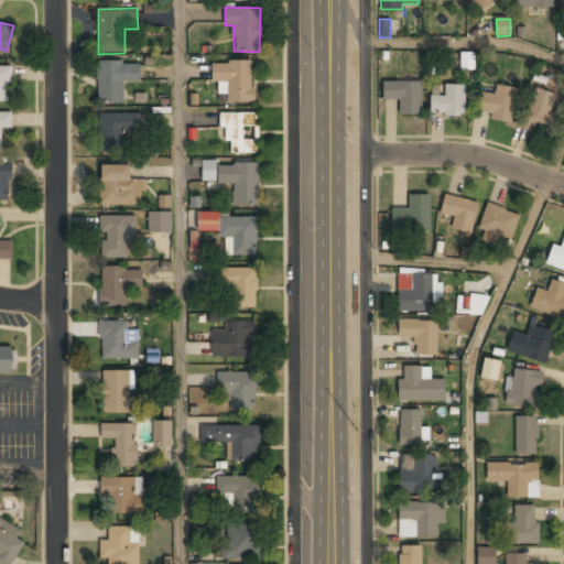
[(475,53),(459,52),(459,69),(474,71),(475,53)]
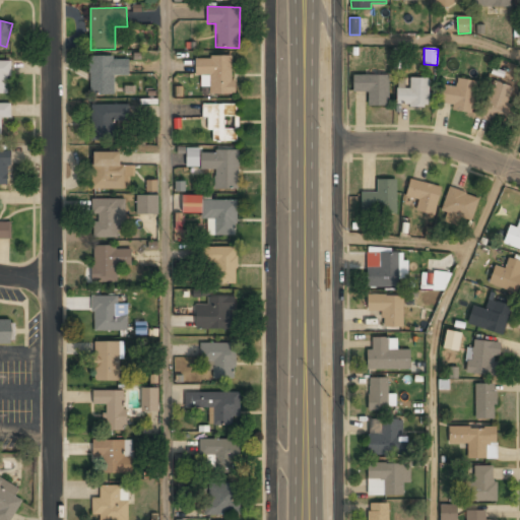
[(234,56),(195,57),(196,75),(209,75),(210,93),(234,93),(234,56)]
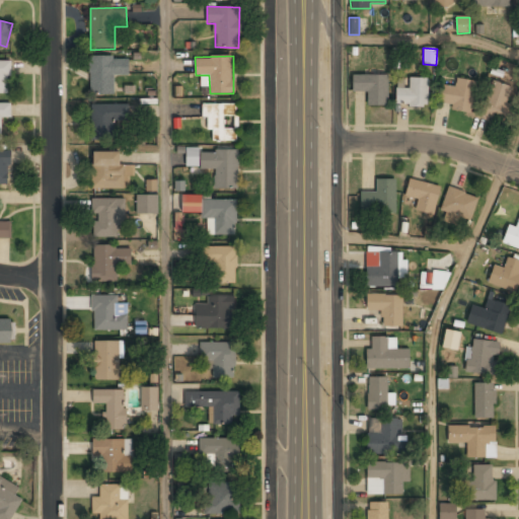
[(90,57),(89,93),(115,93),(115,75),(129,75),(129,57),(90,57)]
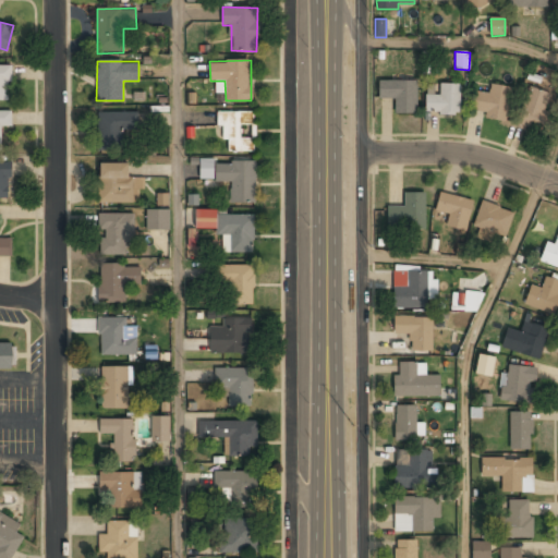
[(11,65),(0,65),(0,100),(11,100),(11,65)]
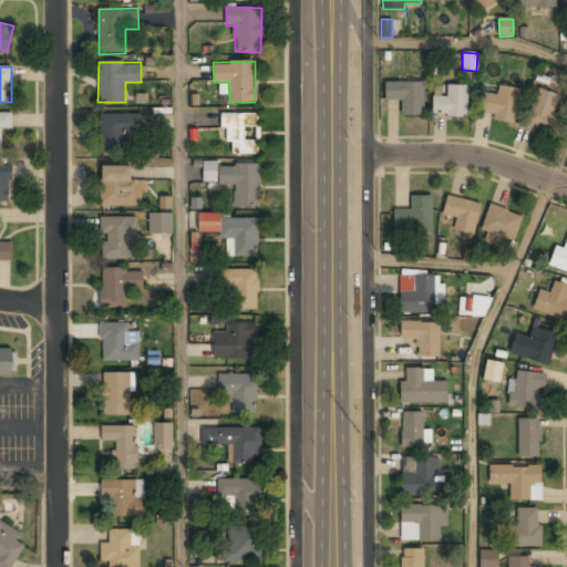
[(385,101),(401,101),(401,115),(424,115),(424,82),(385,82),(385,101)]
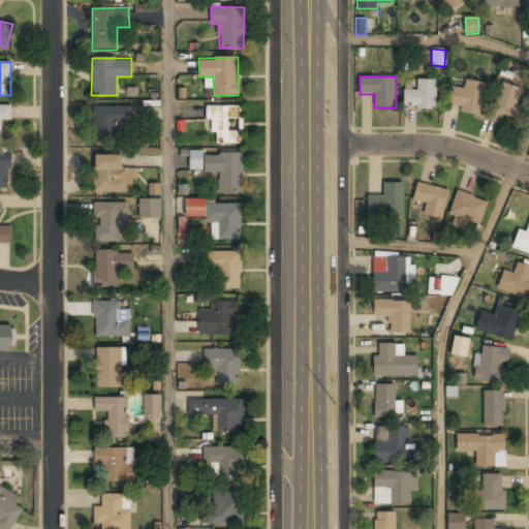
[(416,90),(404,90),(404,107),(436,107),(436,80),(416,80),(416,90)]
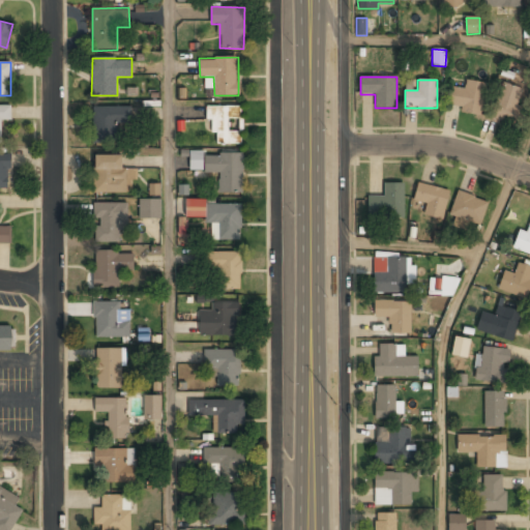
[(448,109),(482,113),(486,82),(466,80),(465,89),(450,87),(448,109)]
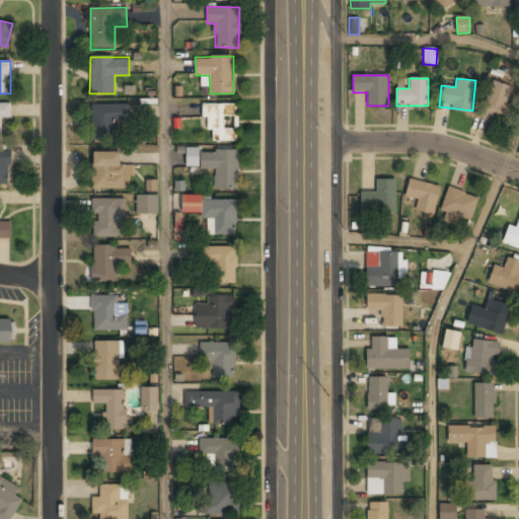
[(515,88),(494,80),(480,115),(503,123),(515,88)]
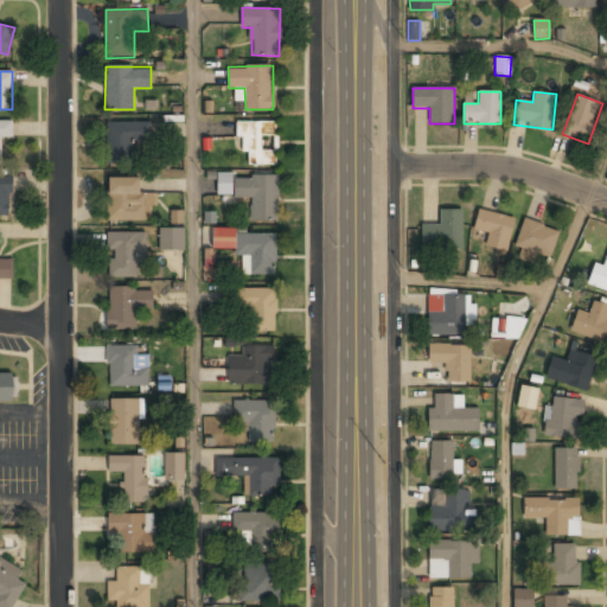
[(0,164),(1,138),(13,138),(13,121),(0,121),(0,164)]
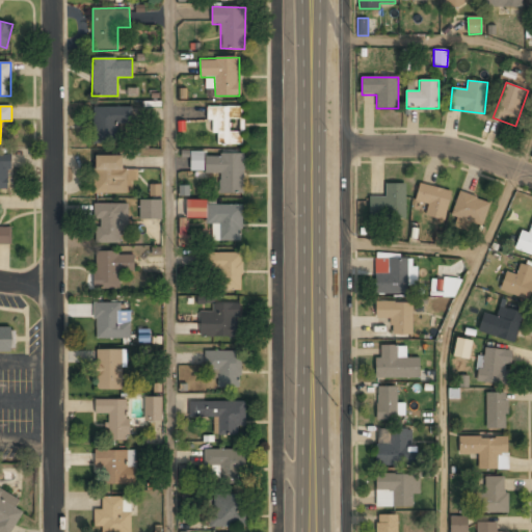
[(208,133),(217,133),(217,144),(242,144),(242,106),(208,106),(208,133)]
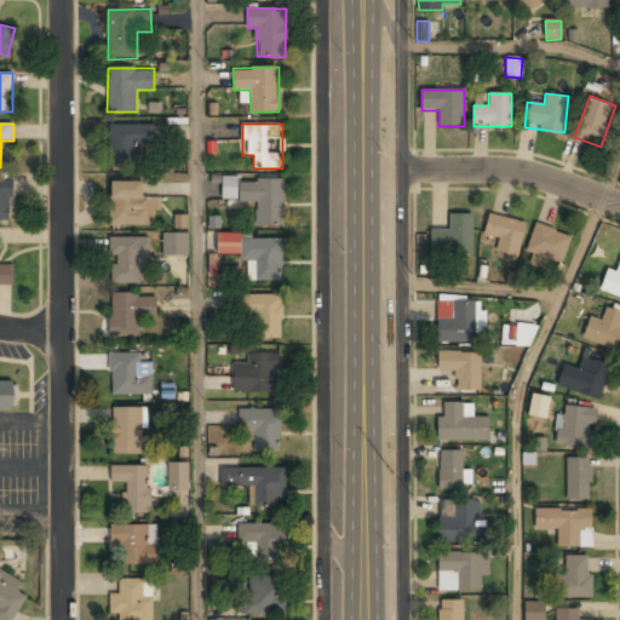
[(109,166),(136,166),(136,145),(153,145),(153,125),(109,125),(109,166)]
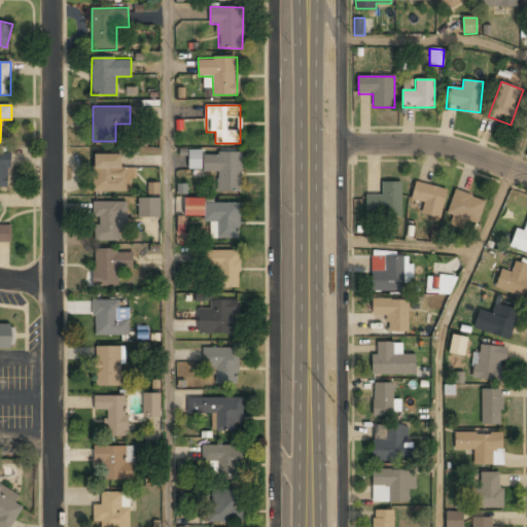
[(188,169),(203,169),(202,149),(188,149),(188,169)]
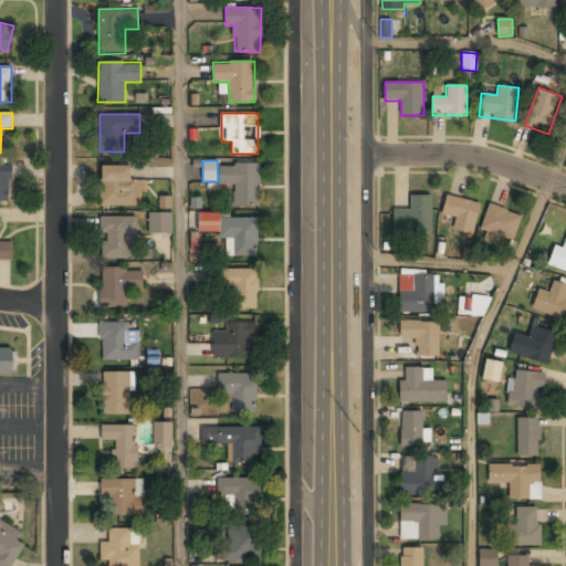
[(11,165),(0,165),(0,200),(11,200),(11,165)]
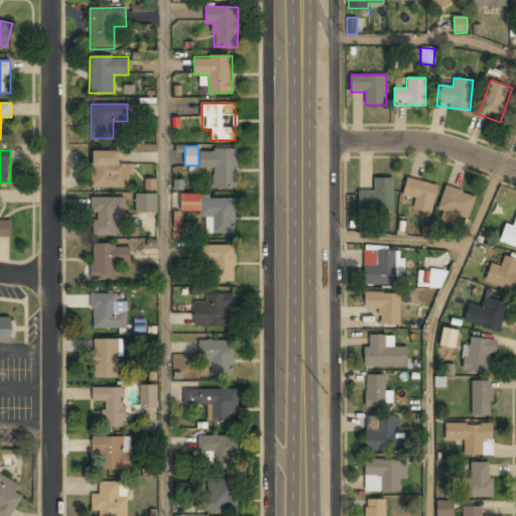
[(200,168),(213,168),(213,187),(237,187),(237,150),(200,150),(200,168)]
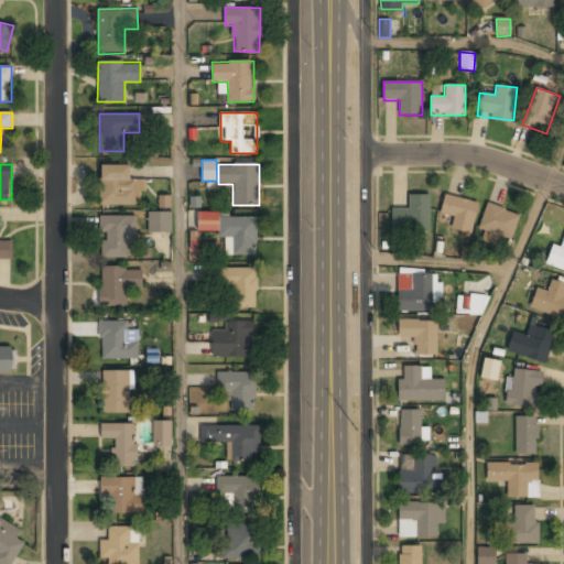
[(142,181),(130,181),(130,165),(100,165),(100,205),(142,205),(142,181)]
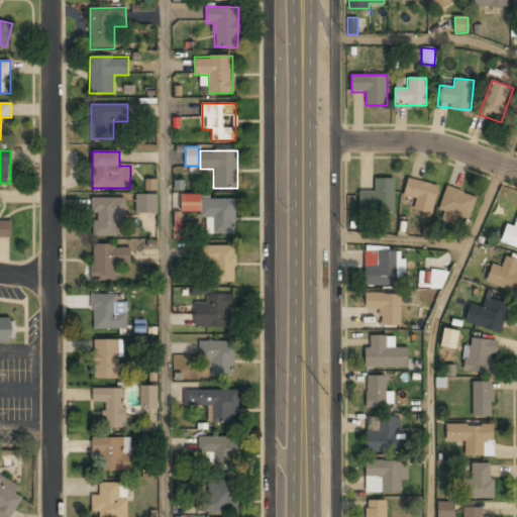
[(393,177),(374,177),(374,189),(359,189),(359,209),(393,209),(393,177)]
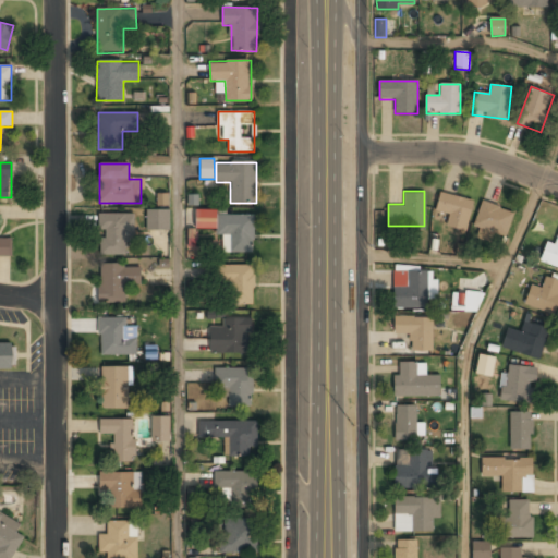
[(473,199),(440,192),(436,211),(448,214),(446,226),(466,230),(473,199)]
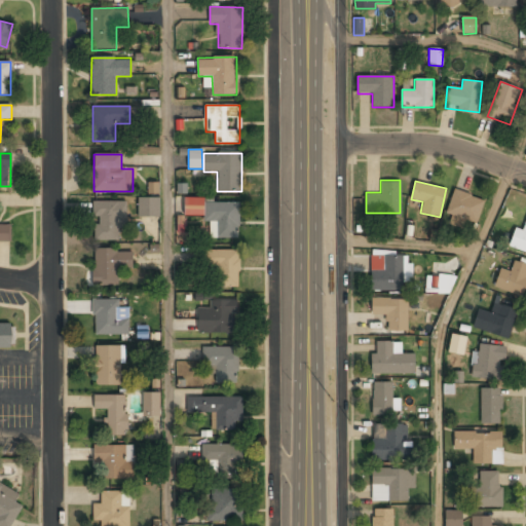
[(159,182),(148,182),(148,193),(159,193),(159,182)]
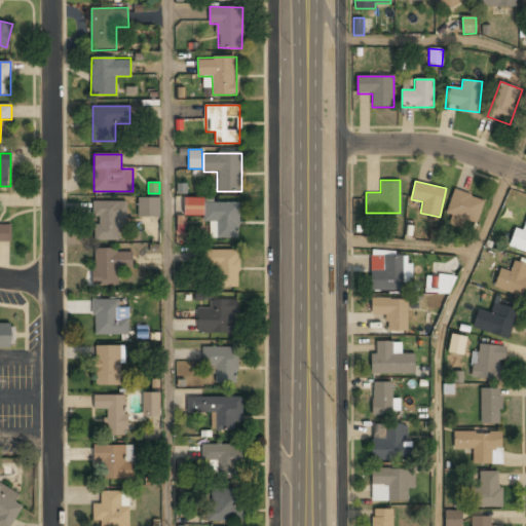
[(486,200),(456,189),(446,215),(476,226),(486,200)]
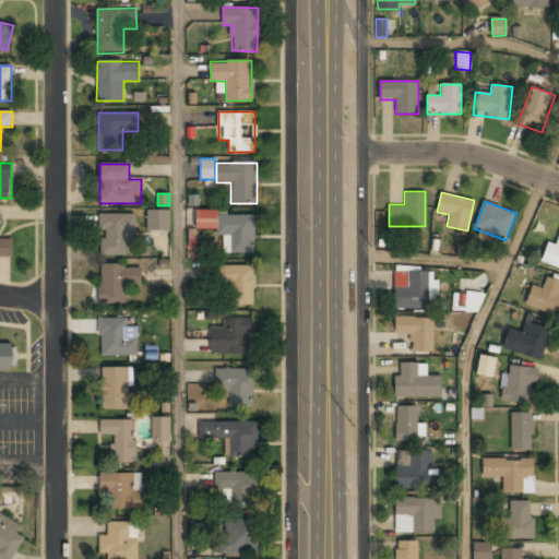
[(146,210),(146,229),(169,229),(169,210),(146,210)]
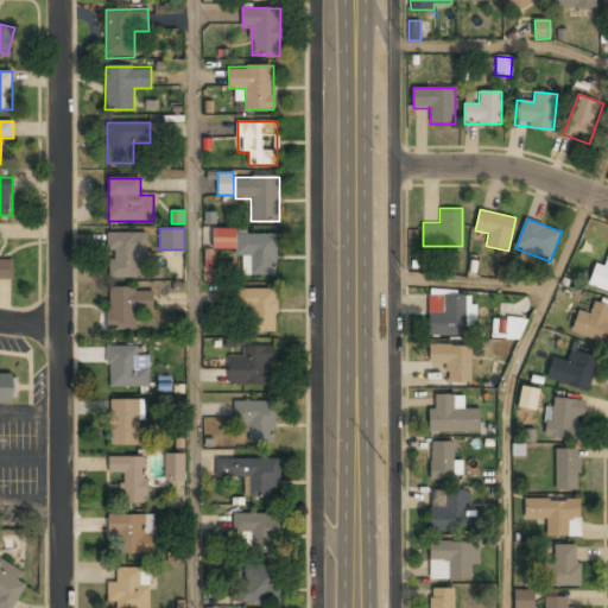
[(216,232),(215,251),(245,251),(245,274),(277,276),(278,233),(216,232)]
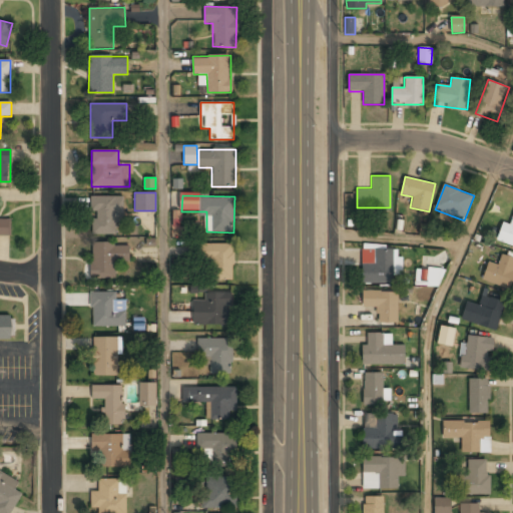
[(123,214),(123,196),(92,196),(92,235),(117,235),(117,214),(123,214)]
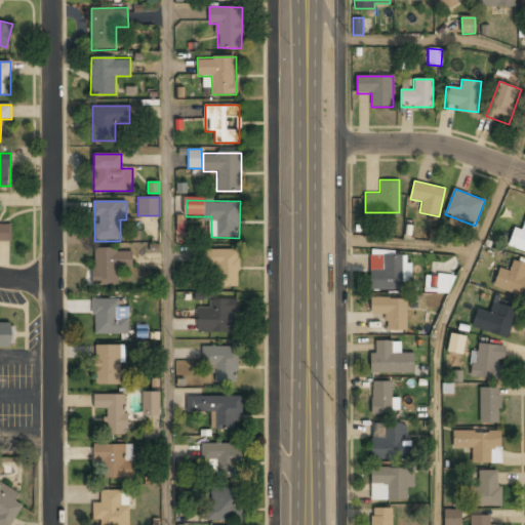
[(524,251),(524,219),(523,228),(514,226),(510,248),(524,251)]
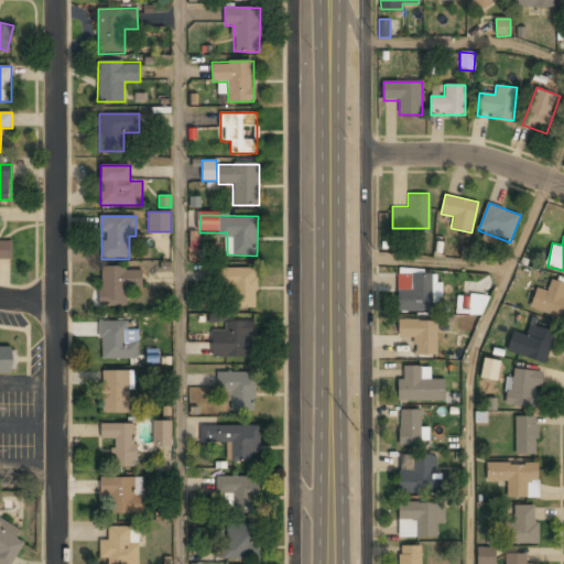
[(0,258),(12,258),(12,239),(0,239),(0,258)]
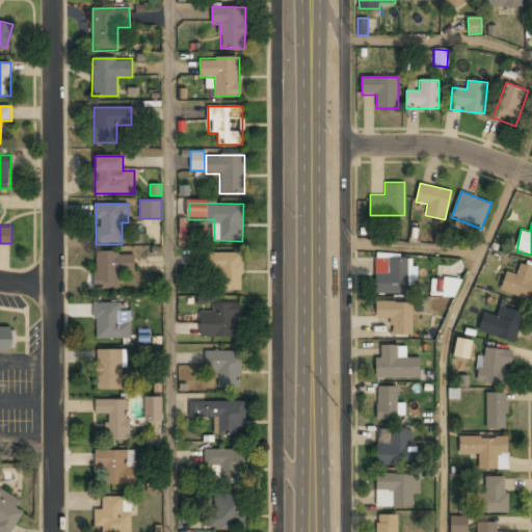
[(120,290),(120,271),(133,271),(133,253),(96,253),(96,290),(120,290)]
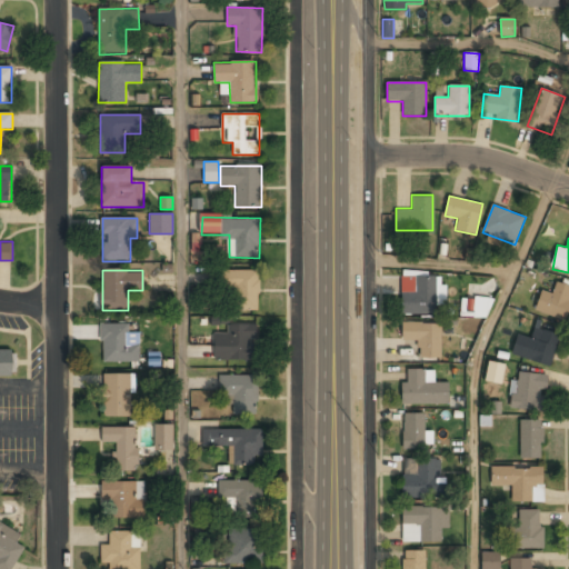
[(233,310),(259,310),(259,270),(225,270),(225,290),(233,290),(233,310)]
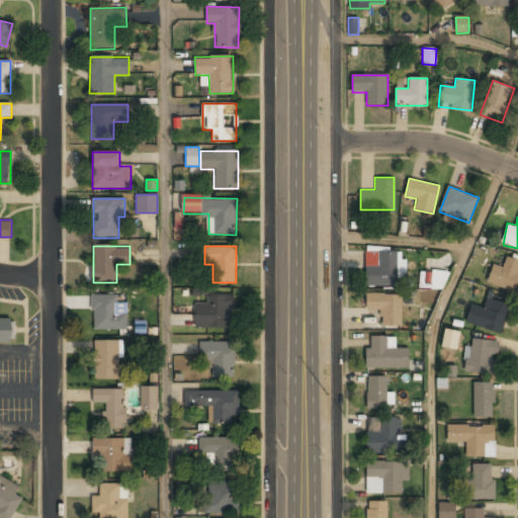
[(398,286),(398,251),(366,251),(366,286),(398,286)]
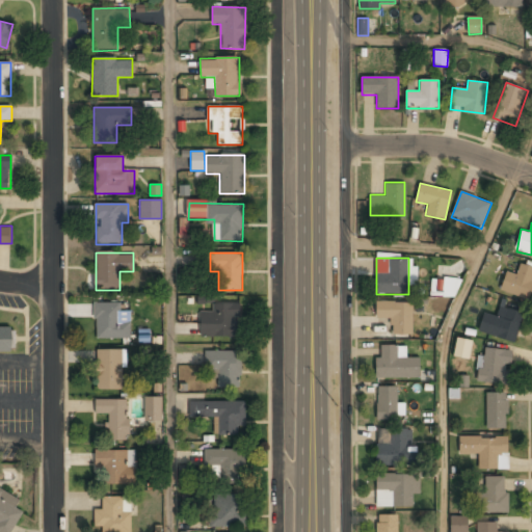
[(531,295),(531,265),(519,265),(519,271),(504,271),(504,295),(531,295)]
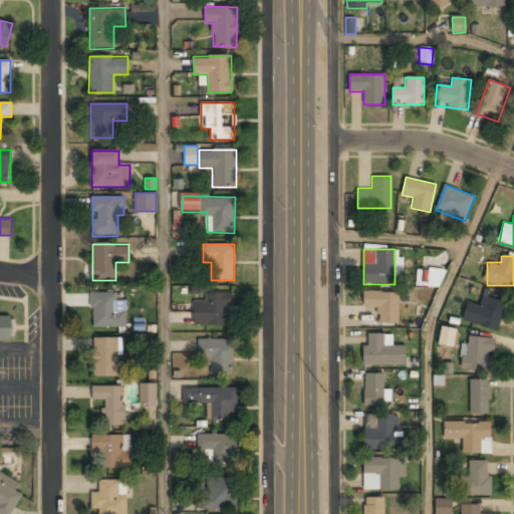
[(428,286),(443,287),(443,268),(429,268),(428,286)]
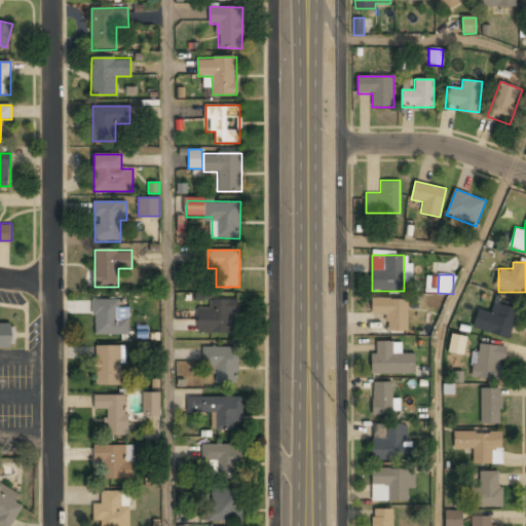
[(128,308),(119,308),(119,299),(94,299),(94,335),(128,335),(128,308)]
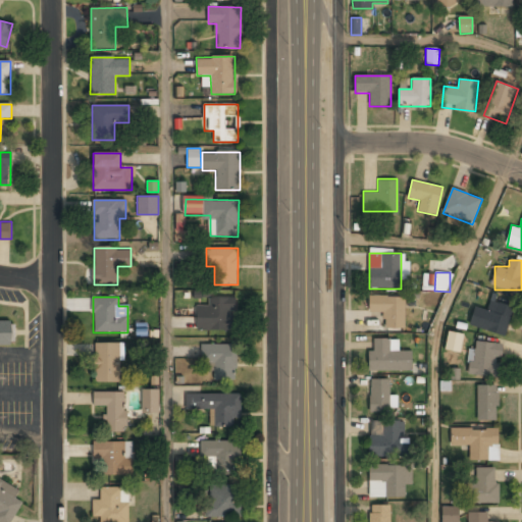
[(405,328),(405,297),(369,297),(369,313),(384,313),(384,328),(405,328)]
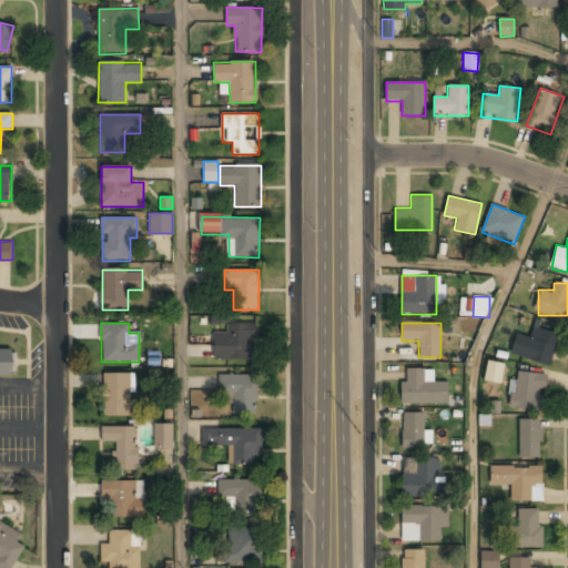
[(256,324),(227,324),(227,333),(213,333),(213,359),(256,359),(256,324)]
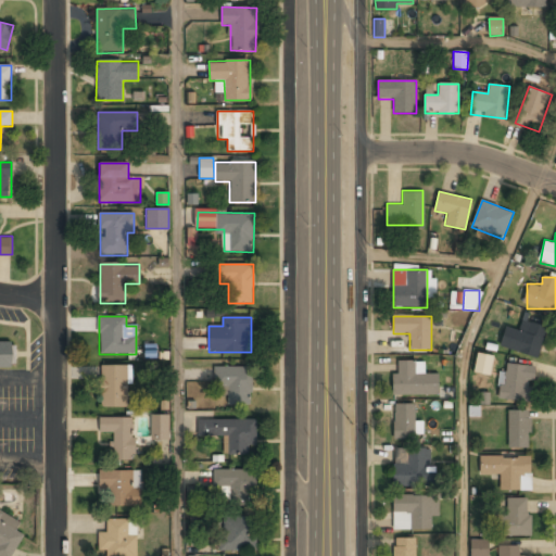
[(520,330),(506,326),(500,346),(539,358),(547,328),(522,320),(520,330)]
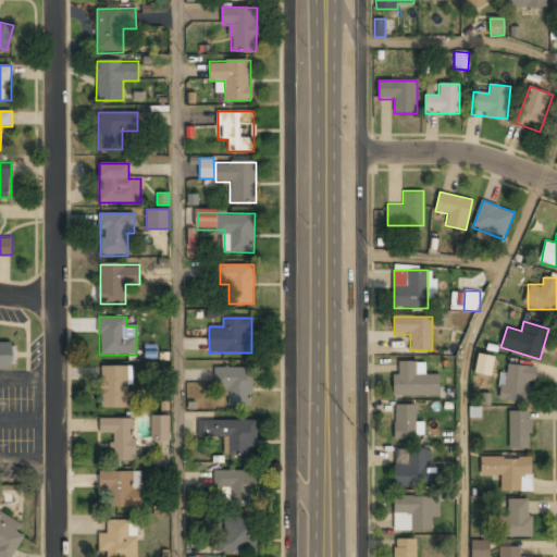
[(0,368),(13,368),(13,342),(0,342),(0,368)]
